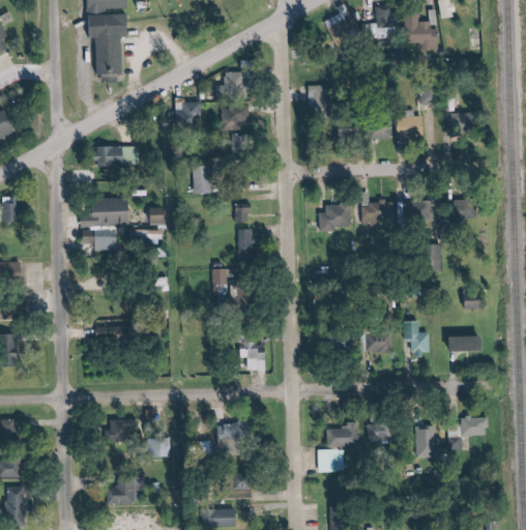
[(92,0),(93,39),(100,39),(101,79),(130,80),(128,40),(136,40),(134,0),(92,0)]
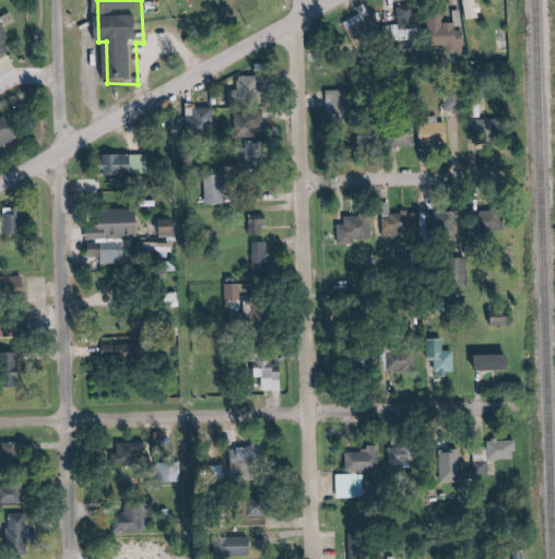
[(463,20),(477,18),(474,0),(461,0),(460,0),(463,20)]
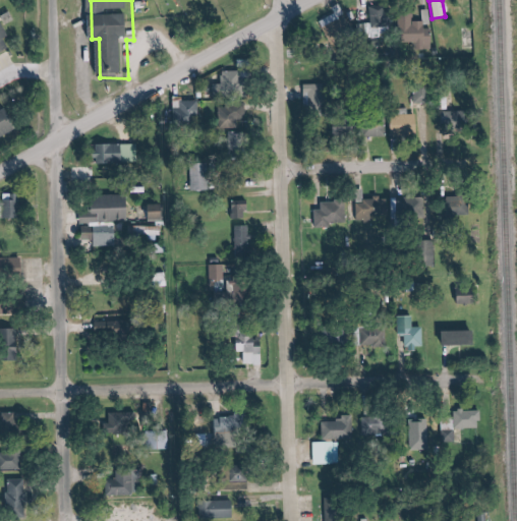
[(367,5),(368,26),(387,25),(386,4),(367,5)]
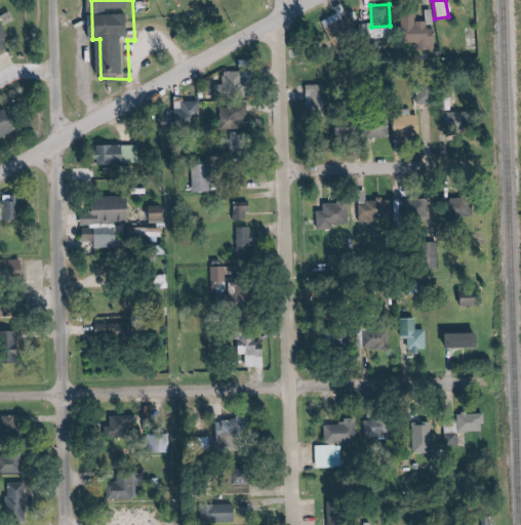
[(320,22),(332,42),(354,31),(342,8),(320,22)]
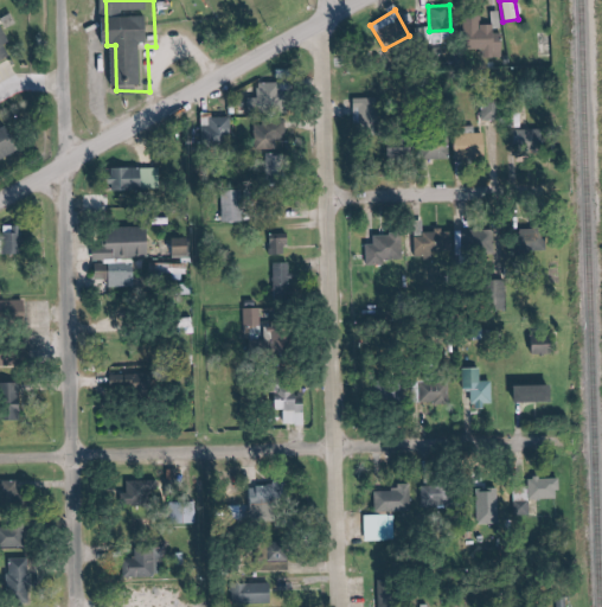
[(479,16),(461,16),(460,36),(469,37),(469,55),(499,56),(500,33),(490,33),(490,25),(478,25),(479,16)]
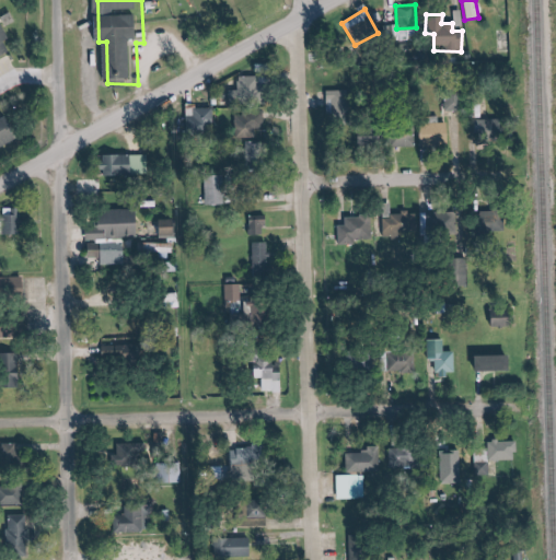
[(0,56),(13,48),(8,39),(13,37),(3,20),(0,21),(0,56)]
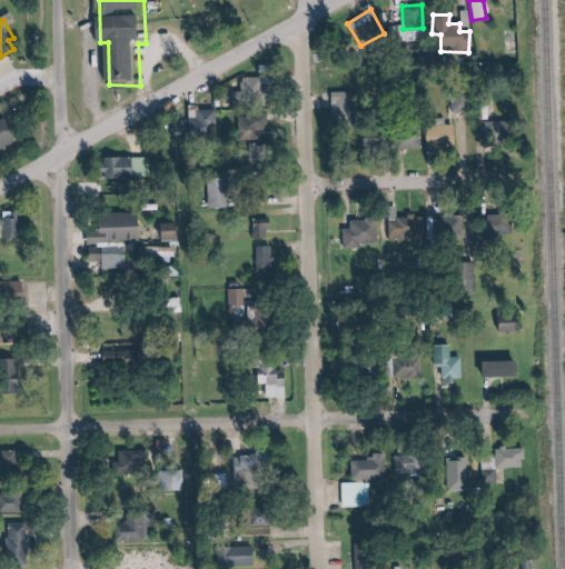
[(231,91),(231,101),(263,100),(261,77),(240,78),(240,91),(231,91)]
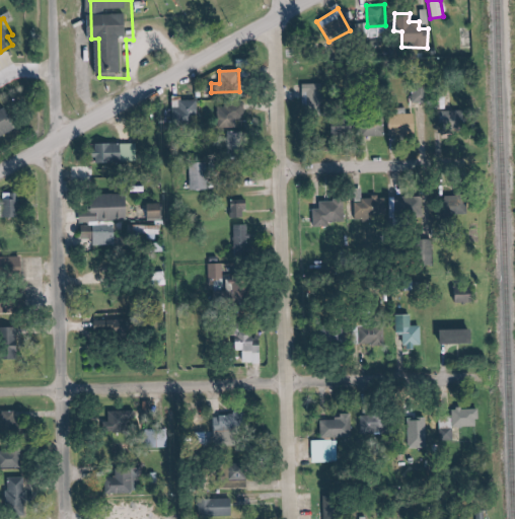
[(320,84),(301,83),(301,105),(320,105),(320,84)]
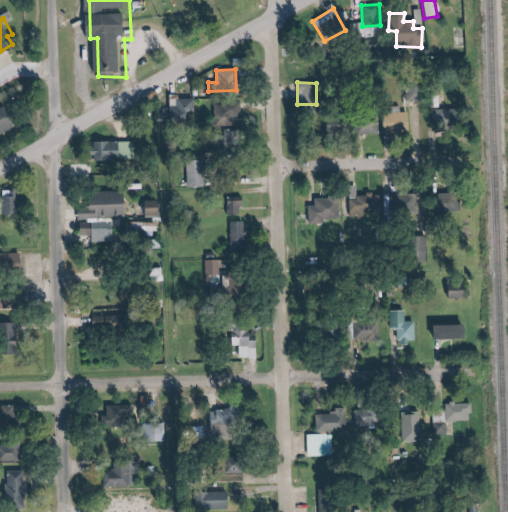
[(194,98),(169,99),(170,123),(194,122),(194,98)]
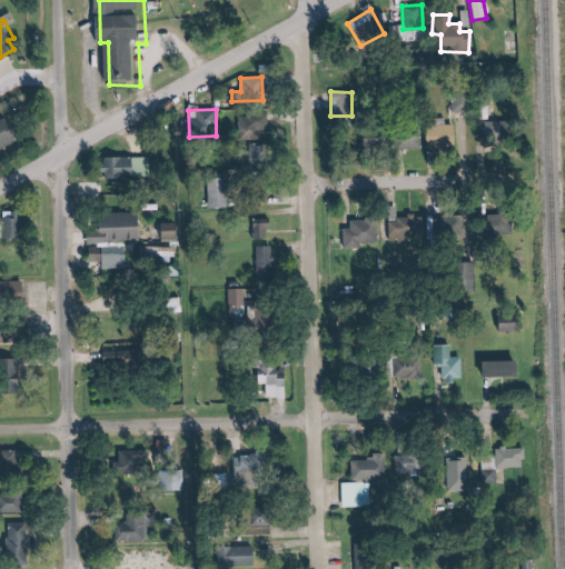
[(0,151),(23,139),(9,116),(0,120),(0,151)]
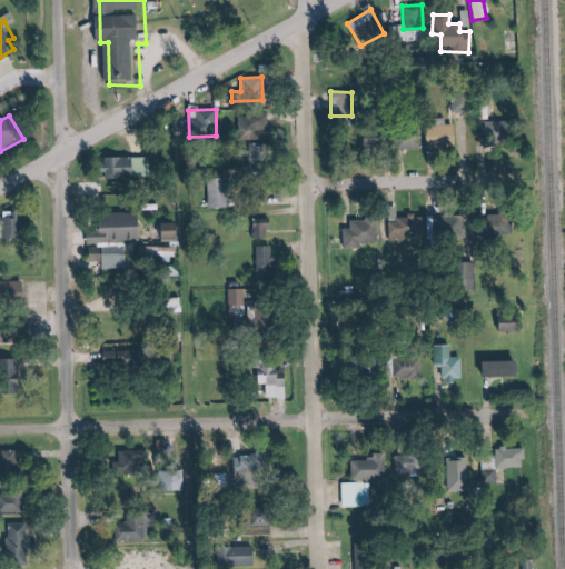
[(267,131),(266,116),(235,117),(236,140),(259,139),(259,131),(267,131)]
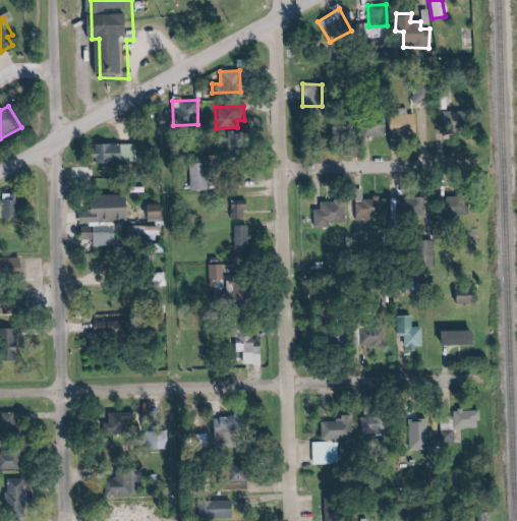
[(442,126),(460,121),(457,109),(439,114),(442,126)]
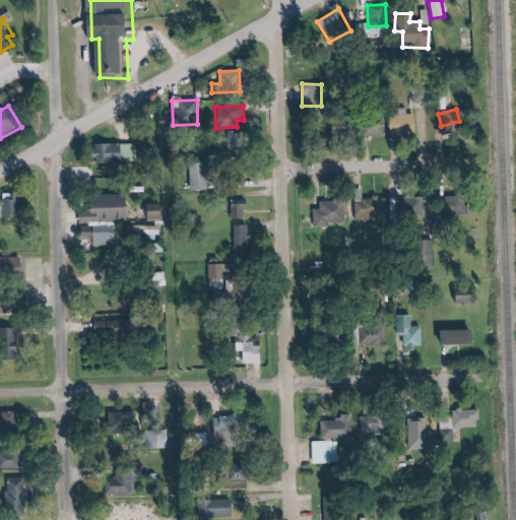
[(386,137),(414,138),(415,115),(387,114),(386,137)]
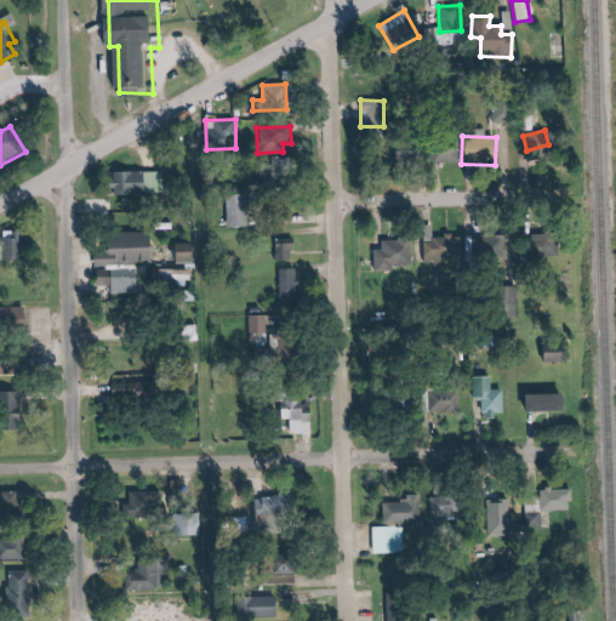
[(398,160),(422,159),(421,143),(397,144),(398,160)]
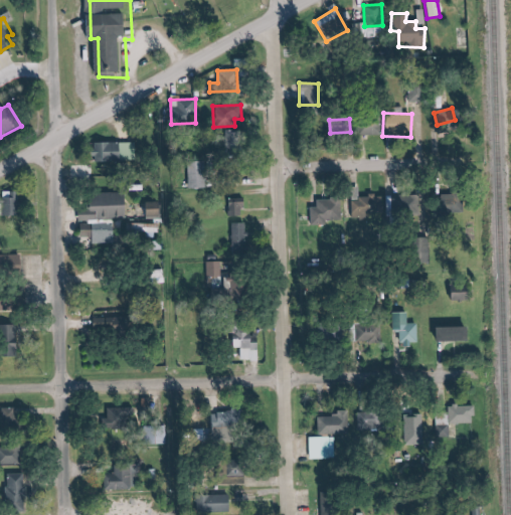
[(380,136),(380,120),(359,120),(359,135),(380,136)]
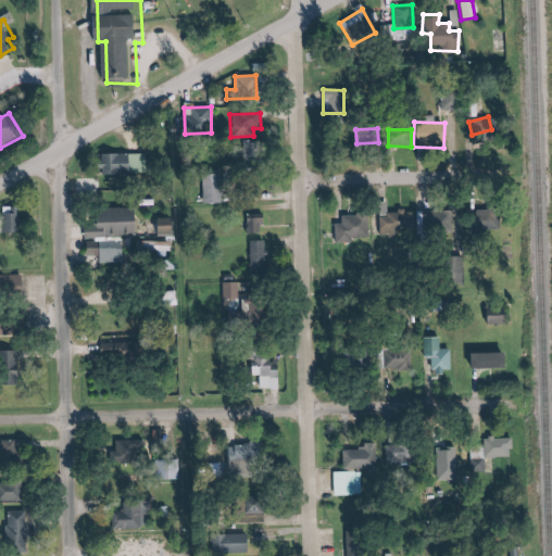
[(101,174),(141,175),(141,154),(101,153),(101,174)]
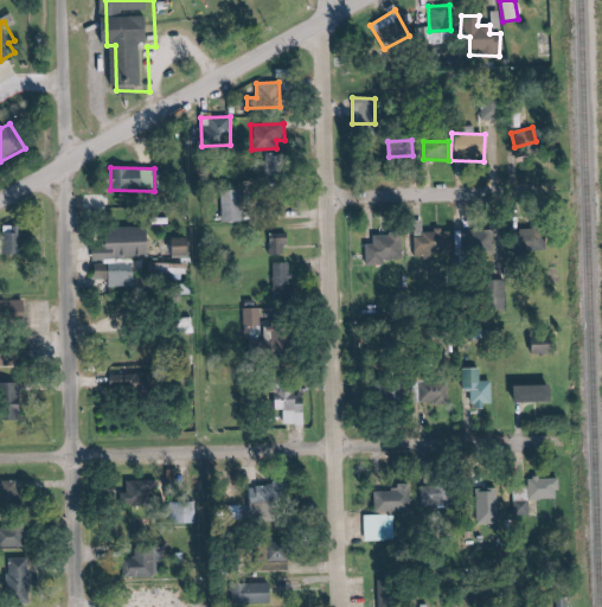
[(221,221),(244,219),(244,192),(219,192),(221,221)]
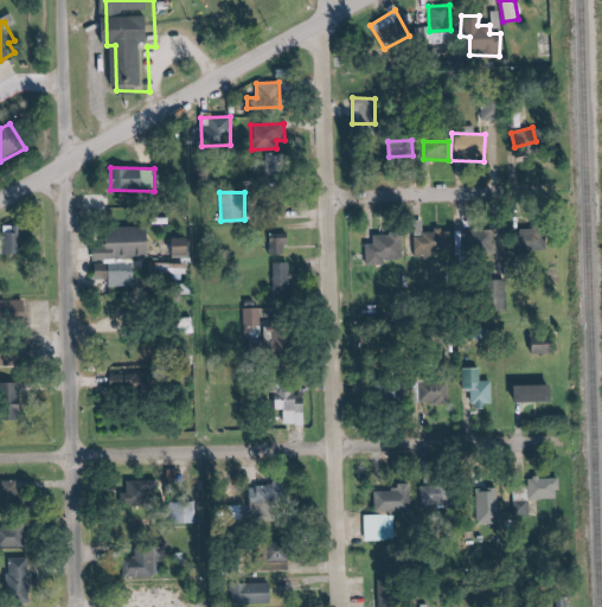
[(148,227),(108,228),(108,248),(91,248),(91,259),(148,257),(148,227)]
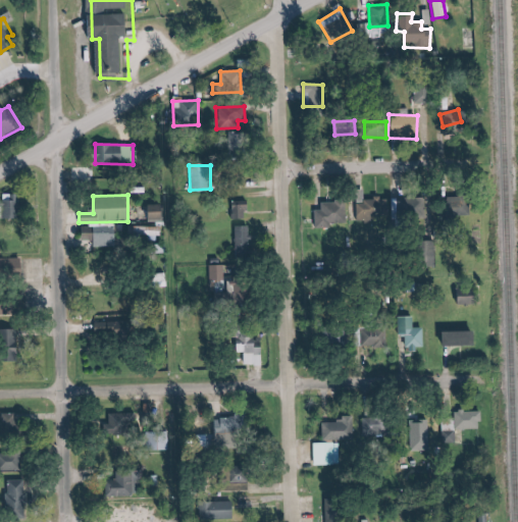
[(9,198),(9,219),(26,220),(26,198),(9,198)]
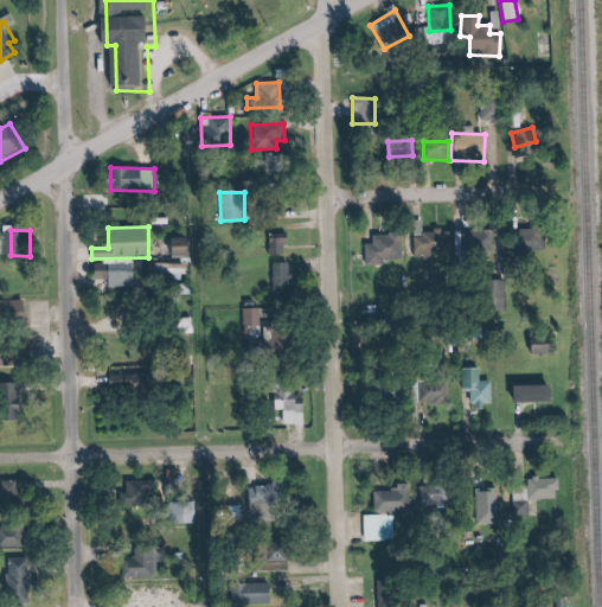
[(493,230),(461,230),(461,250),(493,251),(493,230)]
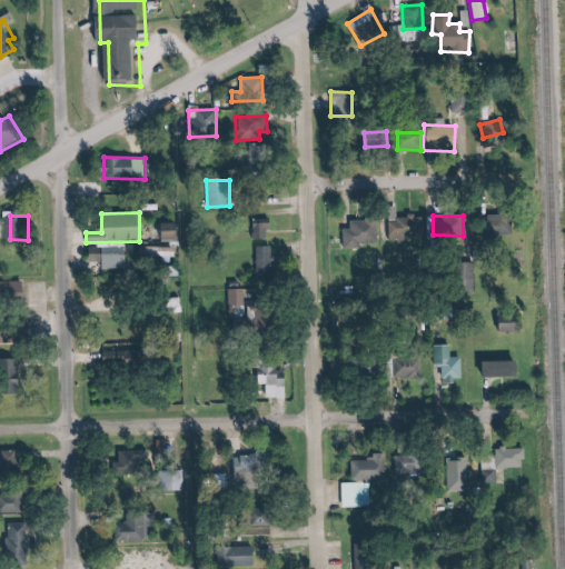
[(422,218),(388,217),(388,240),(420,242),(422,218)]
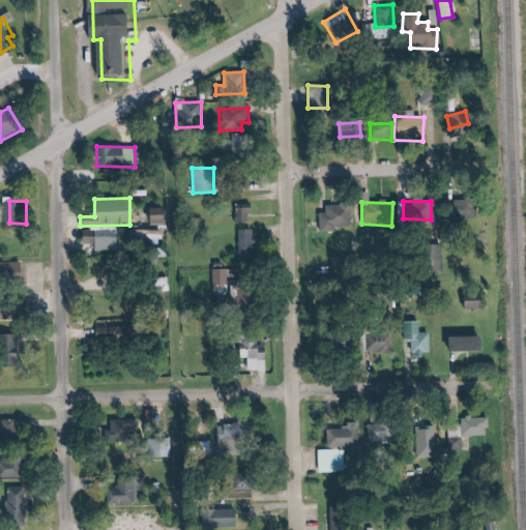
[(318,231),(349,232),(350,205),(325,204),(325,213),(319,212),(318,231)]
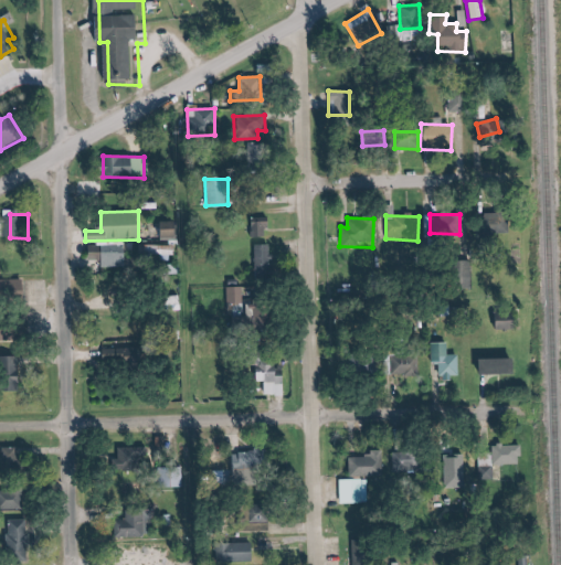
[(265,236),(265,220),(249,221),(249,237),(265,236)]
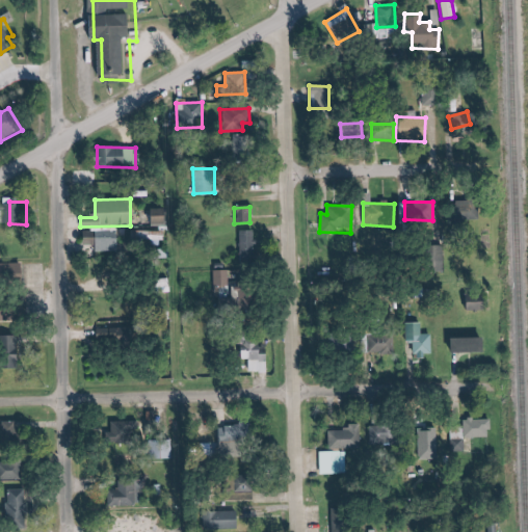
[(166,223),(166,208),(148,208),(148,222),(166,223)]
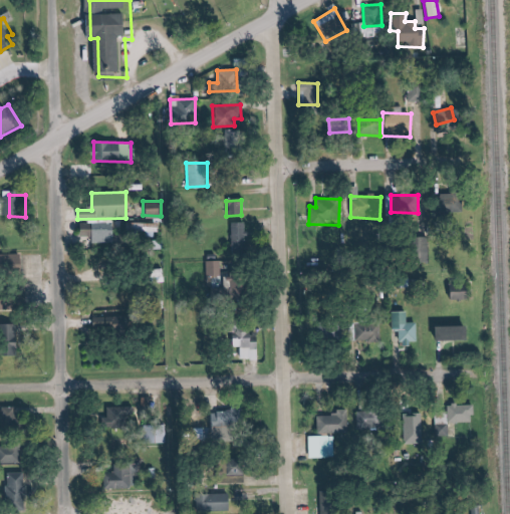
[(79,237),(90,236),(90,243),(112,243),(111,223),(79,224),(79,237)]
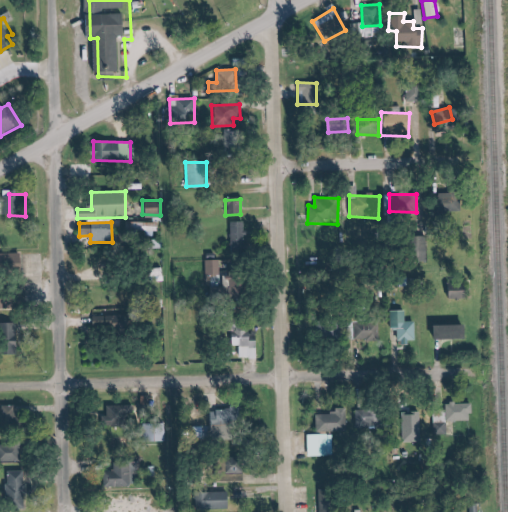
[(244,222),(228,222),(227,249),(244,249),(244,222)]
